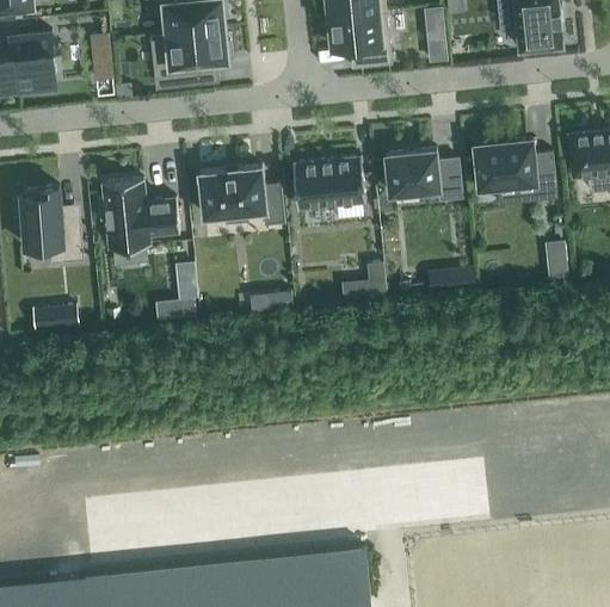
[(0,12),(34,8),(31,0),(0,0),(0,12)]
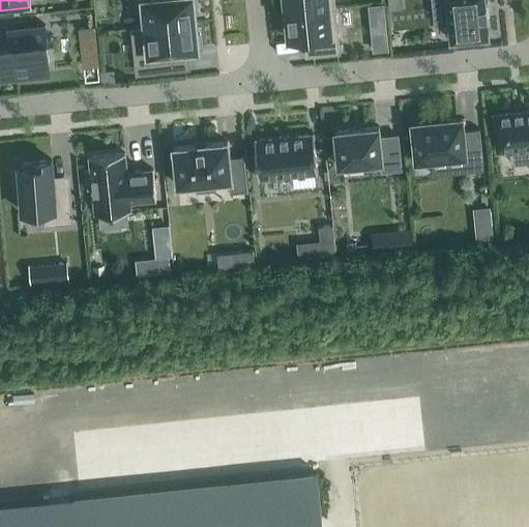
[(135,0),(139,31),(195,25),(194,15),(197,15),(196,0),(192,1),(192,0),(135,0)]
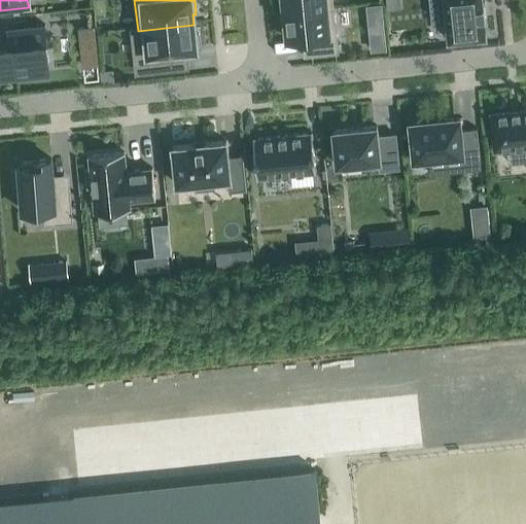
[(282,11),(283,15),(332,10),(330,0),(277,0),(279,11),(282,11)]
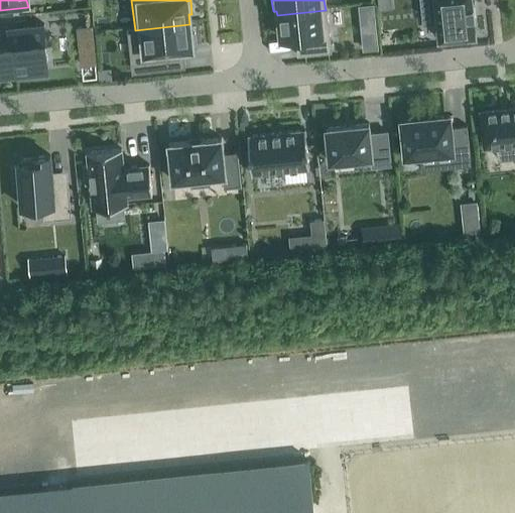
[(434,6),(438,41),(474,38),(470,0),(419,0),(420,7),(434,6)]
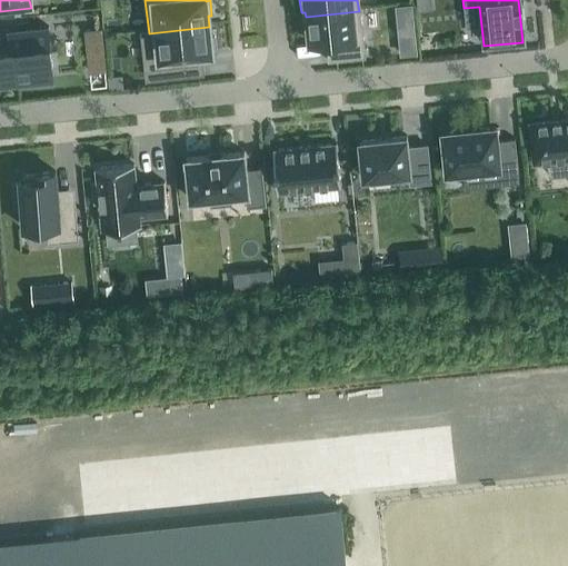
[(365,61),(359,11),(306,17),(306,22),(301,22),(304,38),(308,37),(309,46),(332,43),(335,63),(365,61)]
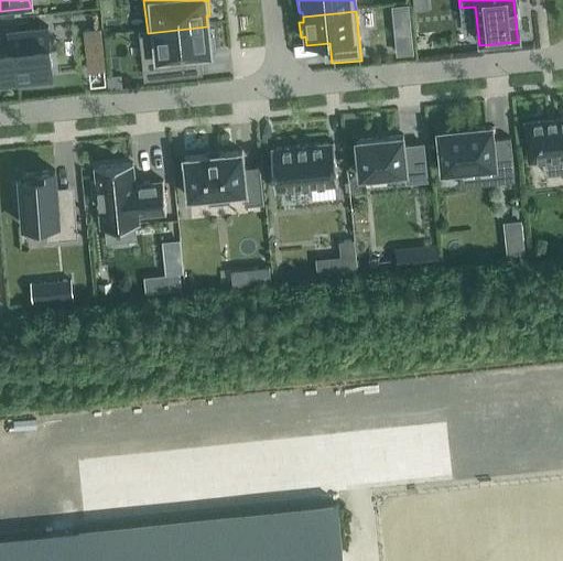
[(208,40),(207,27),(148,33),(152,81),(196,76),(194,60),(210,57),(209,55),(214,54),(212,39),(208,40)]
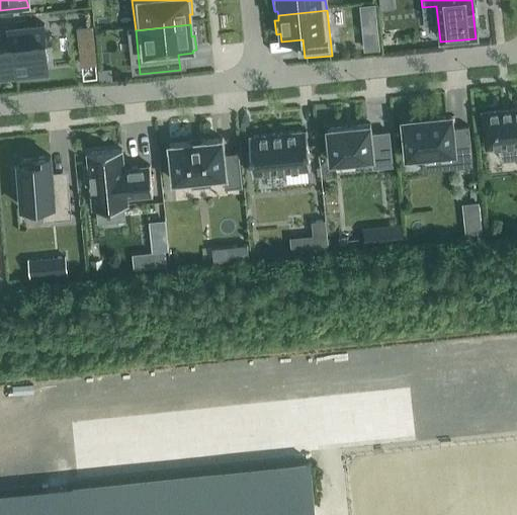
[(6,31),(8,47),(0,48),(0,77),(48,72),(42,27),(6,31)]
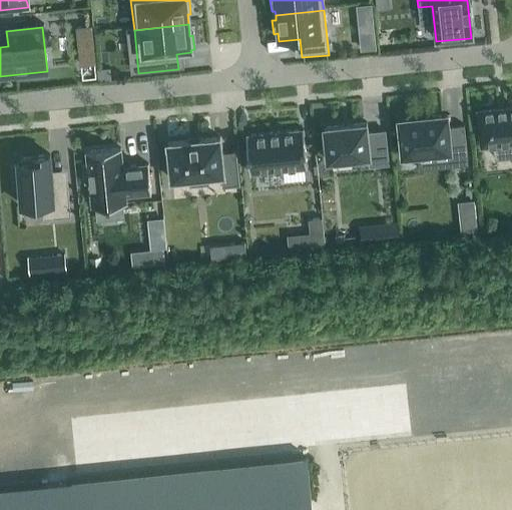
[(75,30),(79,69),(94,67),(90,28),(75,30)]
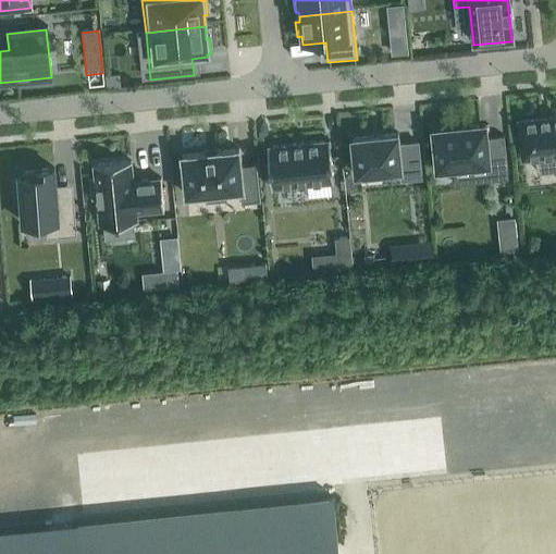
[(406,40),(388,42),(391,58),(407,56),(406,40)]
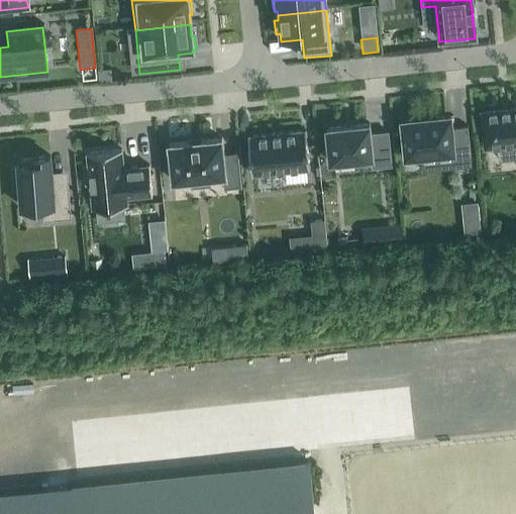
[(515,111),(481,115),(485,149),(515,146),(515,111)]
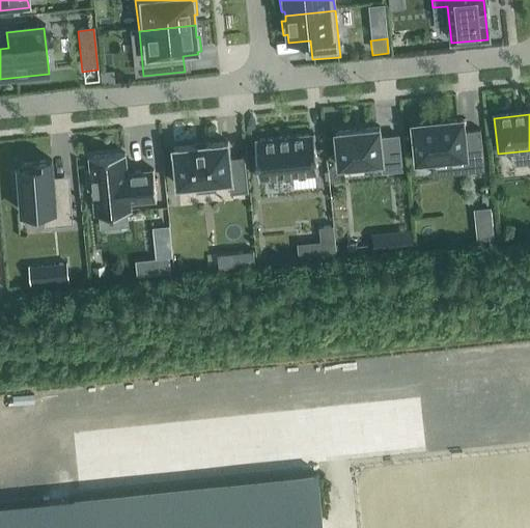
[(479,133),(463,134),(462,121),(412,127),(416,164),(464,159),(465,167),(482,166),(479,133)]
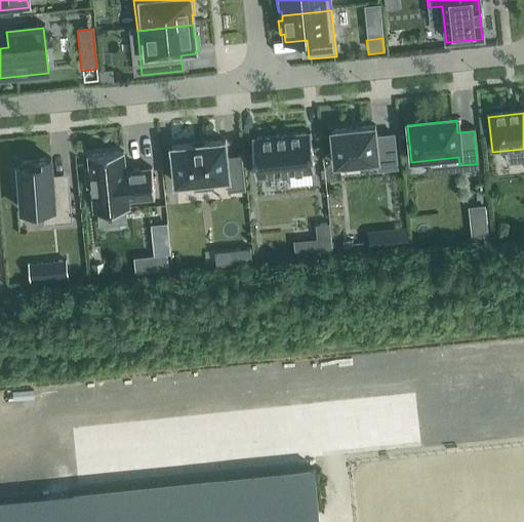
[(331,133),(335,167),(377,163),(378,172),(398,170),(394,137),(376,138),(375,128),(331,133)]
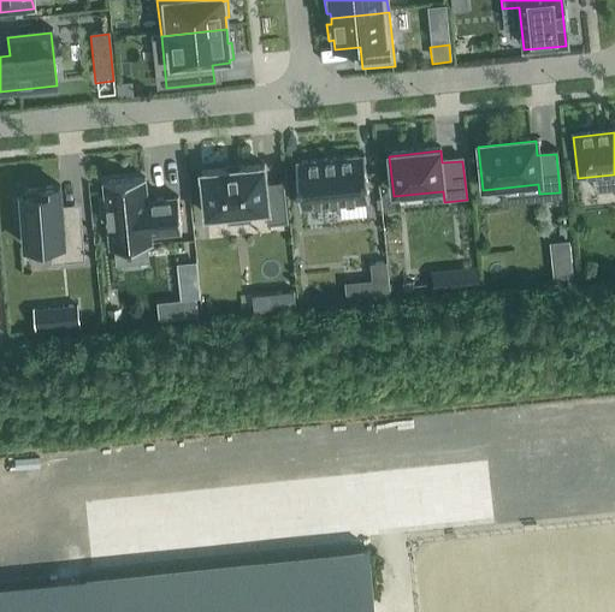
[(299,212),(367,205),(362,159),(294,166),(299,212)]
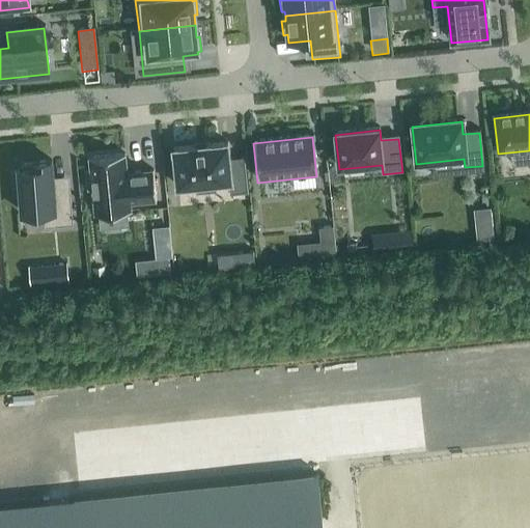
[(228,162),(226,146),(172,151),(176,189),(195,187),(196,194),(214,192),(214,185),(228,183),(230,195),(246,194),(243,161),(228,162)]
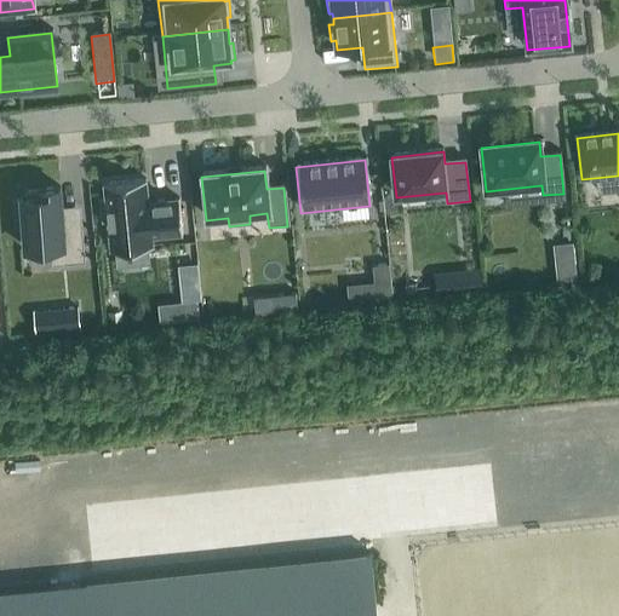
[(109,254),(152,249),(150,240),(182,237),(178,202),(156,205),(156,207),(148,207),(144,183),(103,186),(104,202),(99,202),(102,224),(107,224),(109,254)]
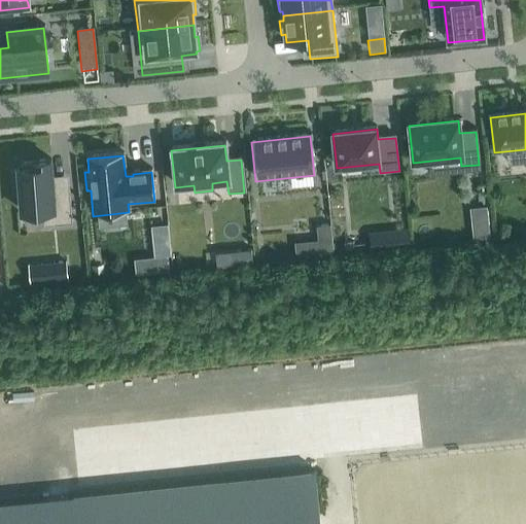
[(45,229),(73,225),(70,191),(54,194),(50,164),(50,163),(33,165),(33,166),(18,167),(19,174),(13,174),(15,197),(21,196),(23,215),(44,213),(45,229)]
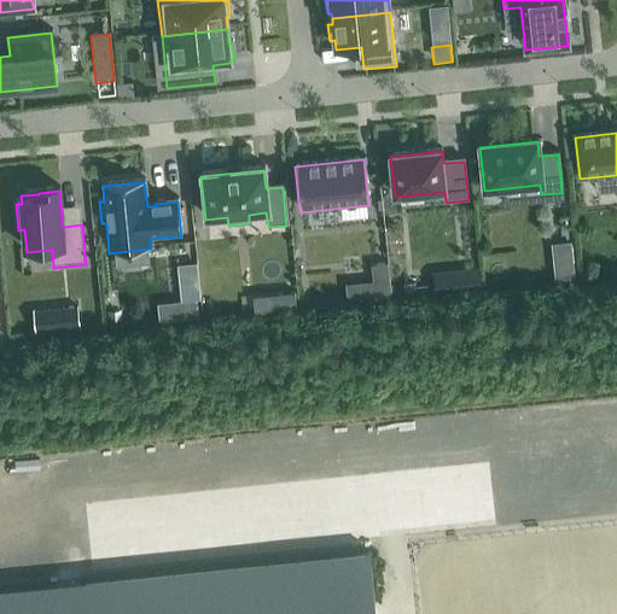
[(344,287),(345,307),(390,303),(386,265),(370,267),(372,285),(344,287)]
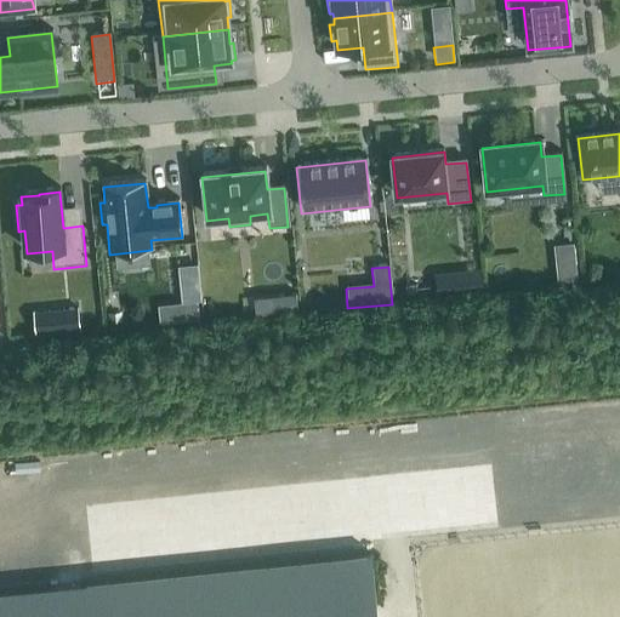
[(575,268),(555,270),(556,284),(576,283),(575,268)]
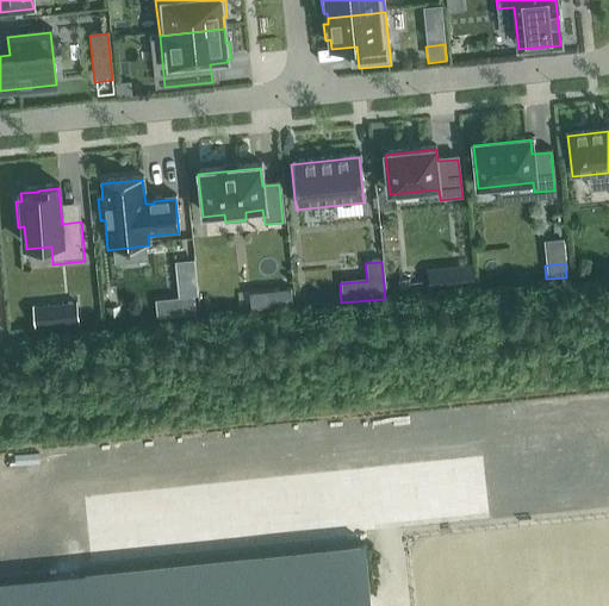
[(471,267),(458,269),(460,291),(473,289),(471,267)]
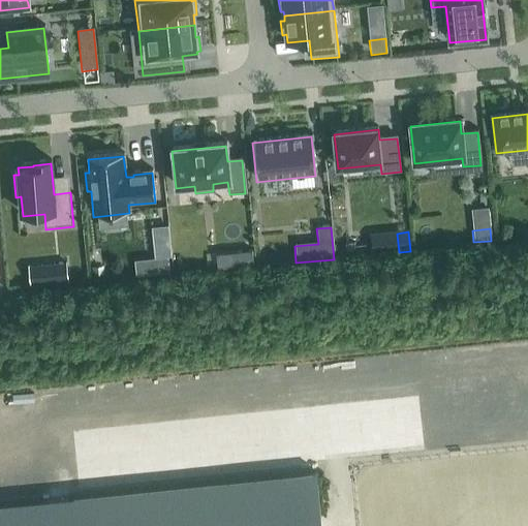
[(252,253),(236,255),(238,269),(253,268),(252,253)]
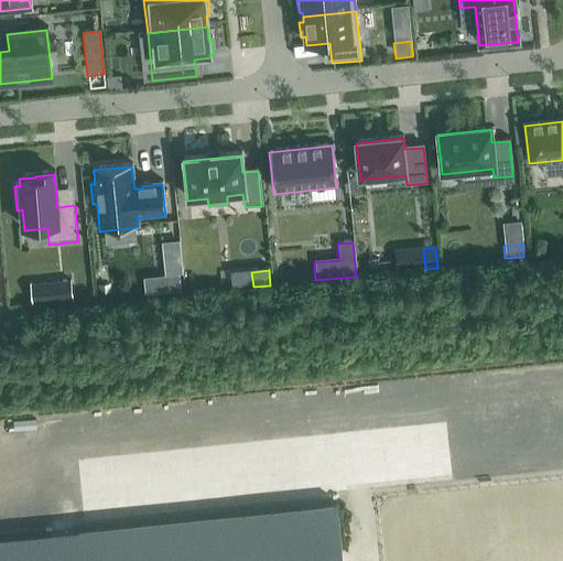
[(177,277),(161,279),(162,293),(180,292),(177,277)]
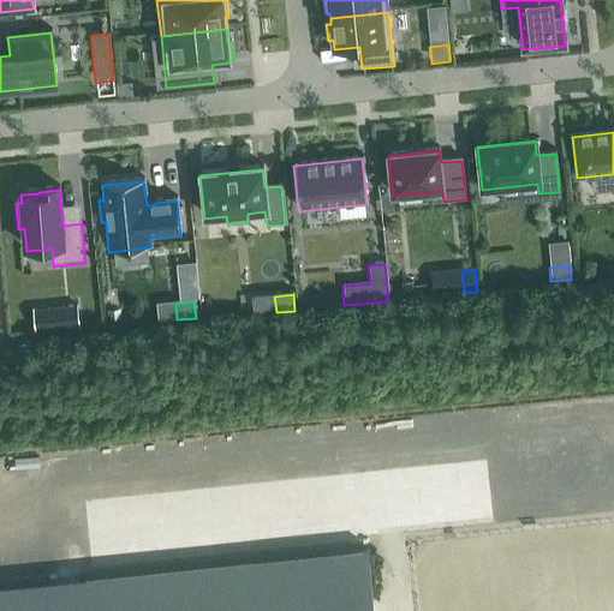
[(76,307),(61,309),(64,330),(78,328),(76,307)]
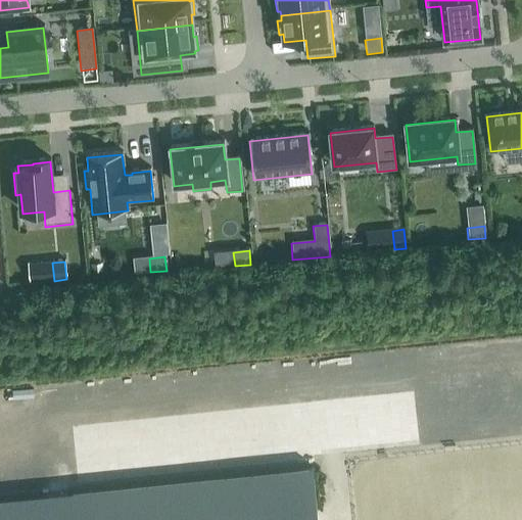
[(317,519),(316,509),(312,471),(312,469),(127,488),(113,489),(102,490),(0,501),(0,519),(317,519)]
